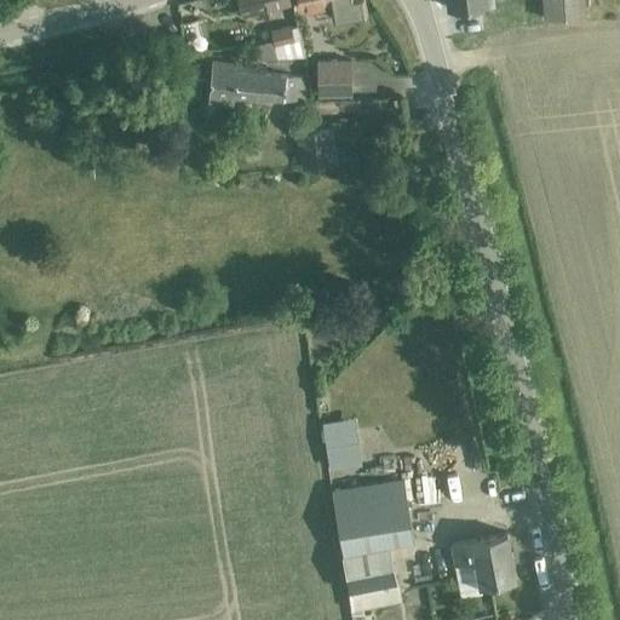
[(237,0),(242,18),(290,6),(287,0),(237,0)]
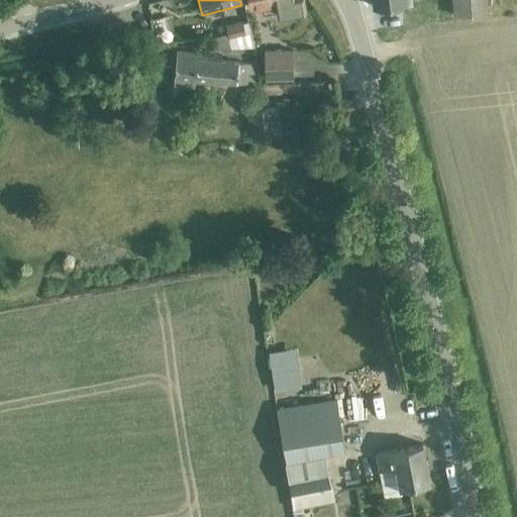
[(303,0),(302,0),(293,1),(292,0),(247,0),(249,9),(276,5),(278,18),(305,14),(303,0)]
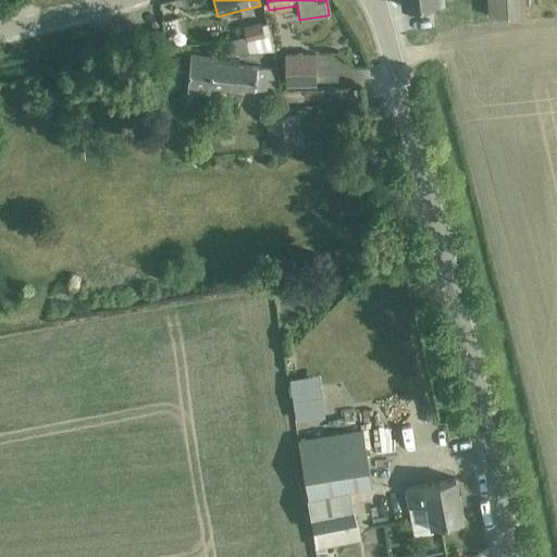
[(525,16),(523,0),(486,0),(489,20),(525,16)]
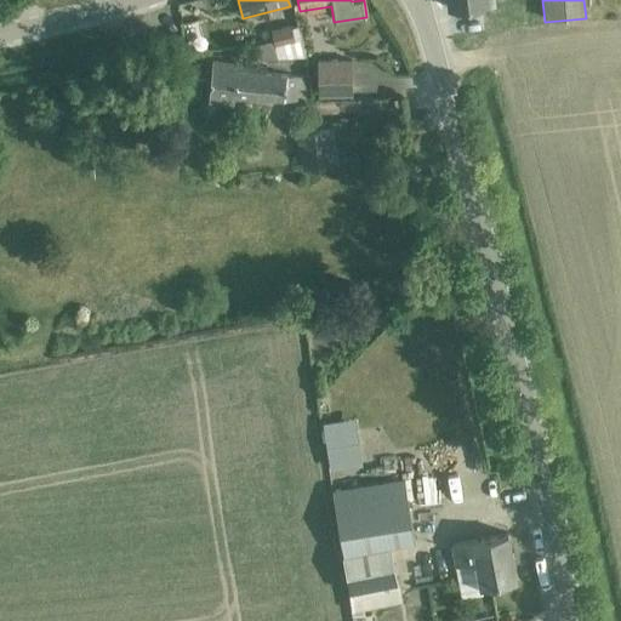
[(199,21),(183,24),(189,49),(205,45),(199,21)]
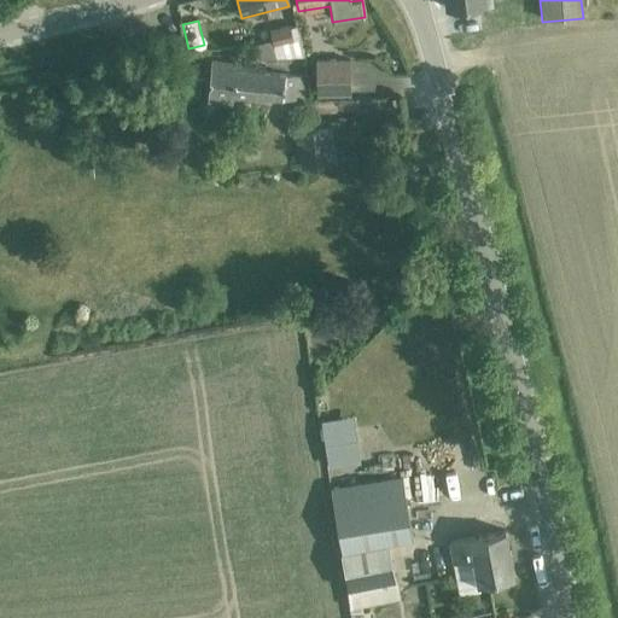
[(293,40),(290,25),(270,30),(274,45),(293,40)]
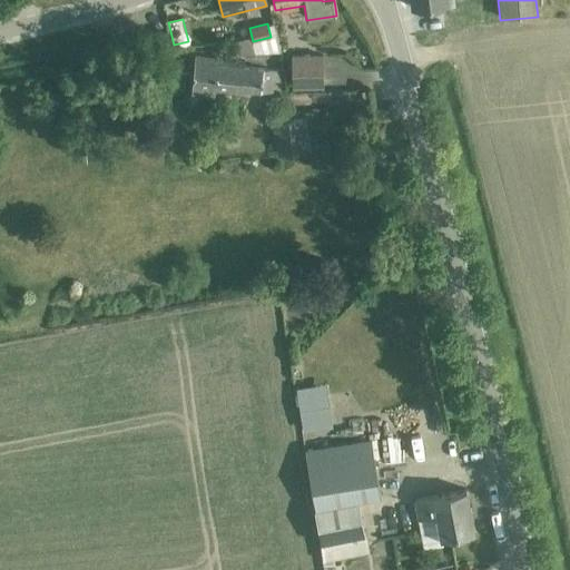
[(263,57),(263,71),(275,72),(275,58),(263,57)]
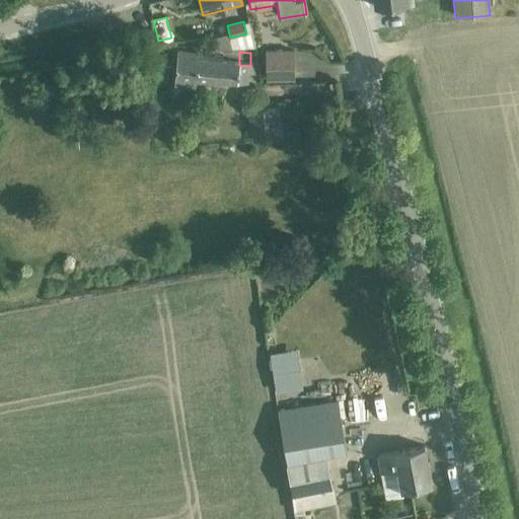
[(293,82),(293,54),(265,54),(265,82),(293,82)]
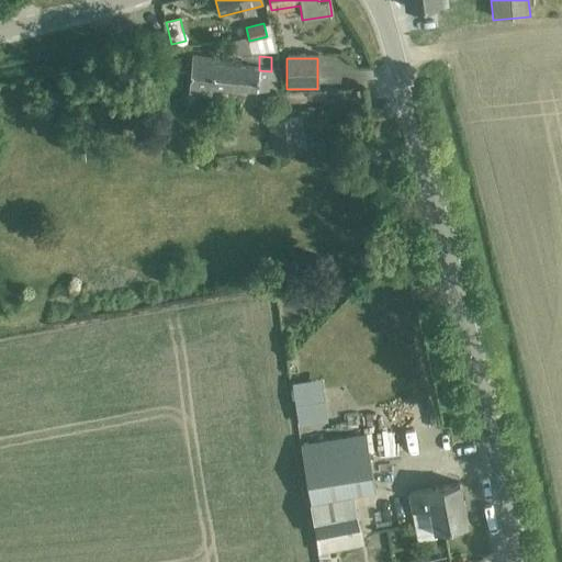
[(273,83),(273,71),(271,71),(259,70),(212,68),(213,60),(189,59),(188,98),(211,99),(211,91),(267,93),(268,82),(273,83)]
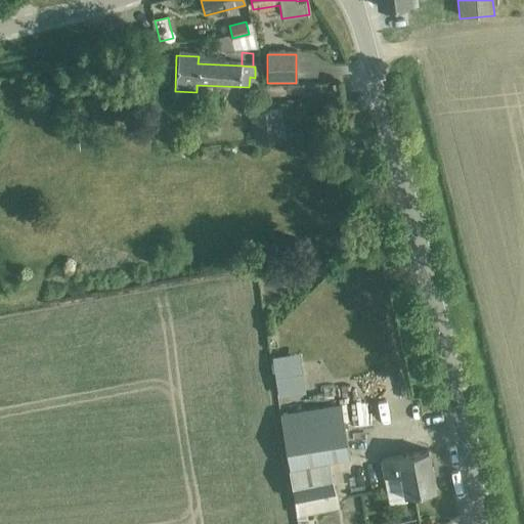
[(87,106),(74,106),(74,120),(87,120),(87,106)]
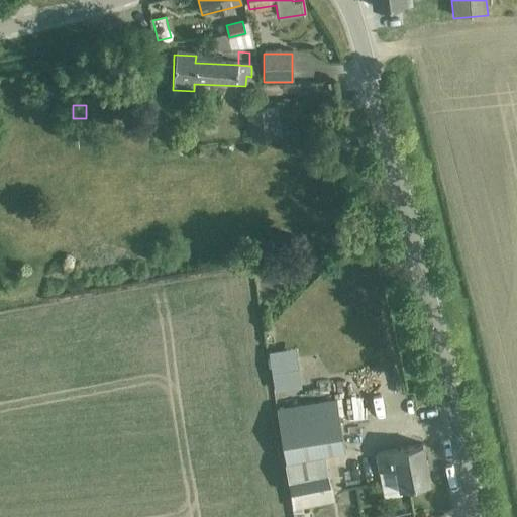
[(275,140),(273,112),(248,114),(250,142),(275,140)]
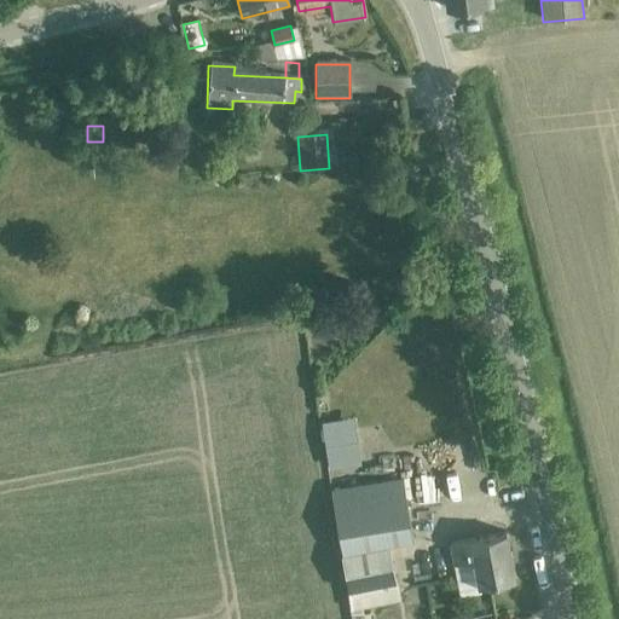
[(330,467),(350,464),(342,420),(323,422),(330,467)]
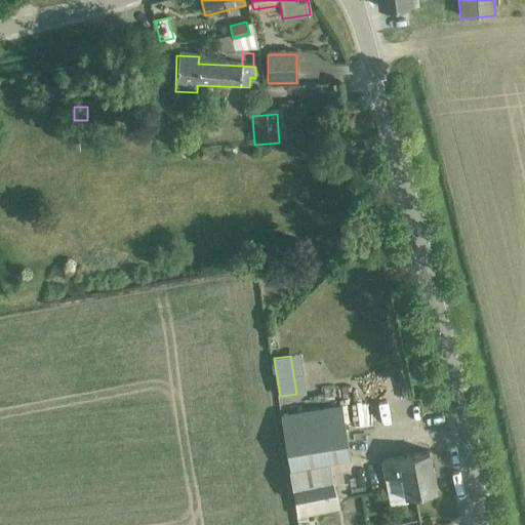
[(305,380),(326,377),(324,365),(303,368),(305,380)]
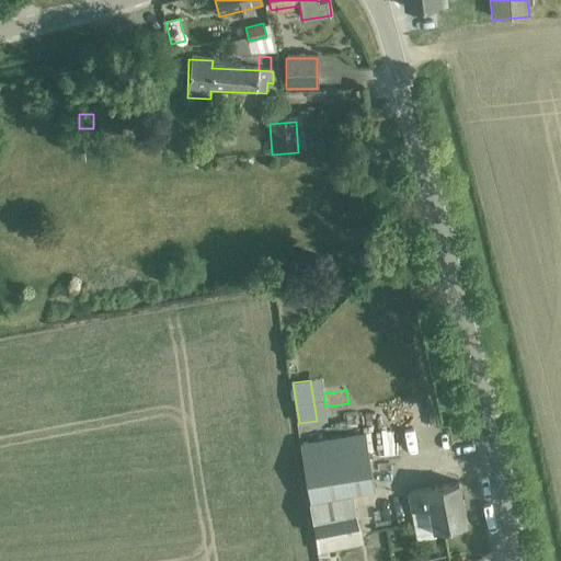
[(333,458),(305,462),(310,497),(309,497),(315,536),(317,550),(318,550),(319,560),(330,560),(329,548),(359,544),(357,529),(352,491),(375,488),(369,453),(366,433),(330,438),(333,458)]
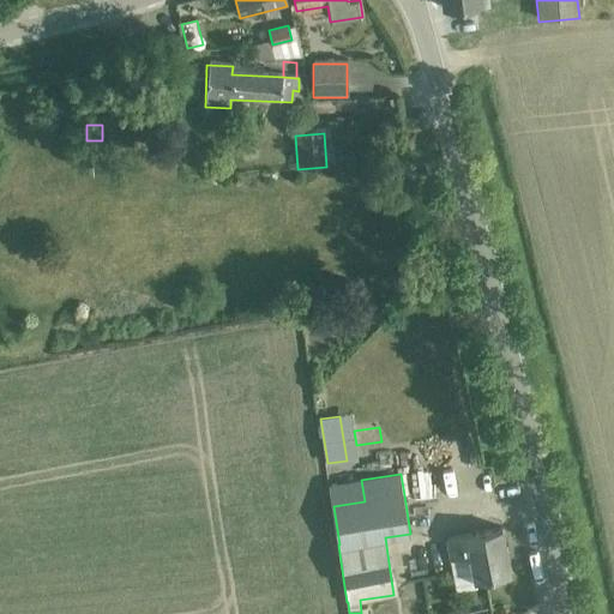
[(500,529),(445,539),(449,558),(455,589),(480,584),(479,578),(509,573),(500,529)]
